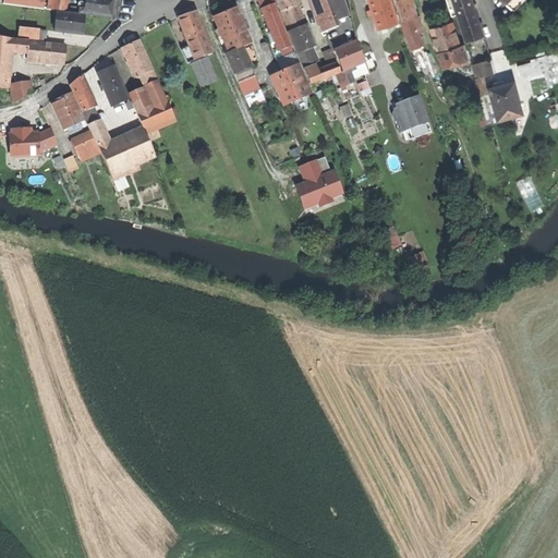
[(43,9),(64,12),(65,0),(44,0),(43,9)]
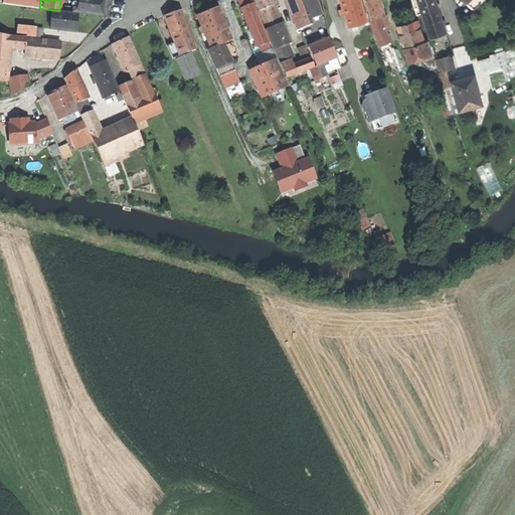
[(78,0),(78,9),(77,12),(104,16),(105,7),(105,0),(78,0)]
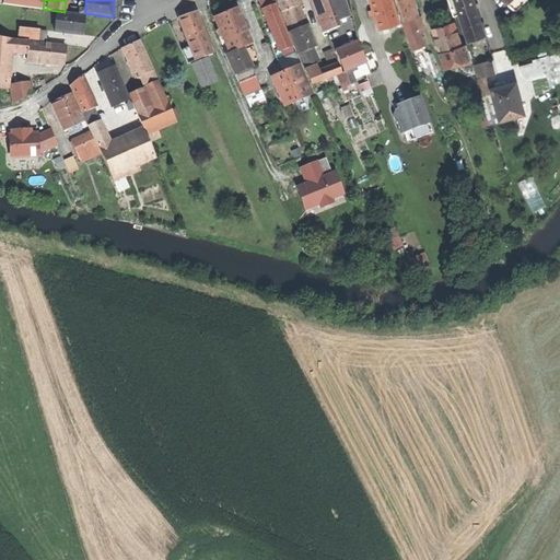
[(258,0),(263,9),(275,3),(272,0),(258,0)]
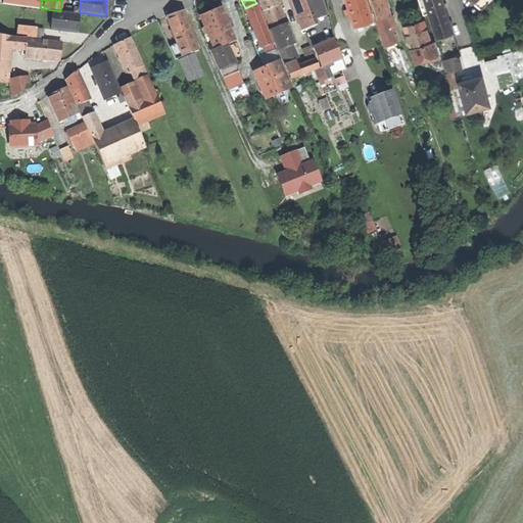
[(258,0),(264,11),(280,5),(277,0),(258,0)]
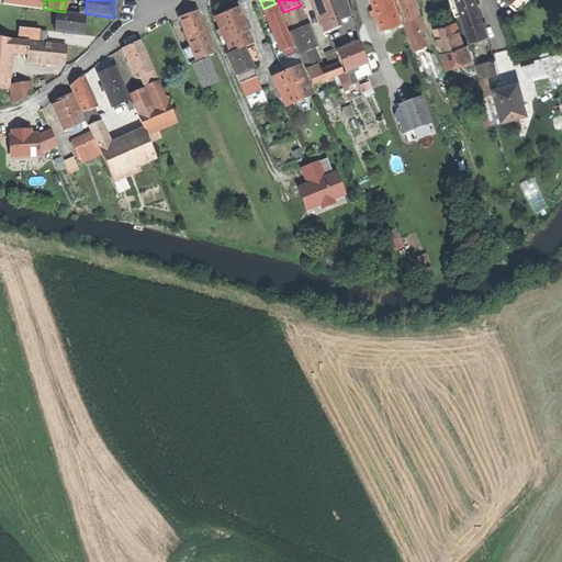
[(336,17),(338,22),(350,18),(344,0),(311,0),(319,23),(336,17)]
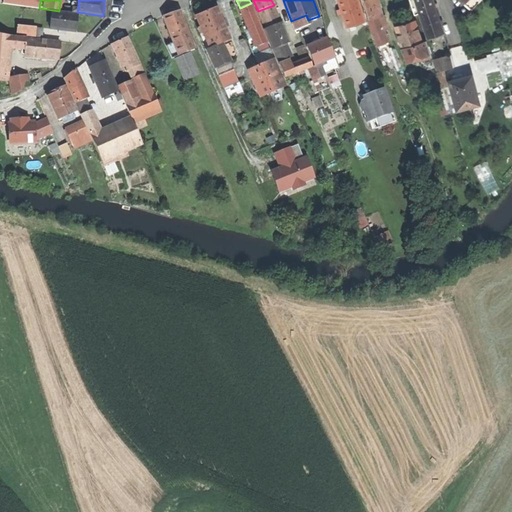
[(337,0),(347,27),(366,21),(359,0),(337,0)]
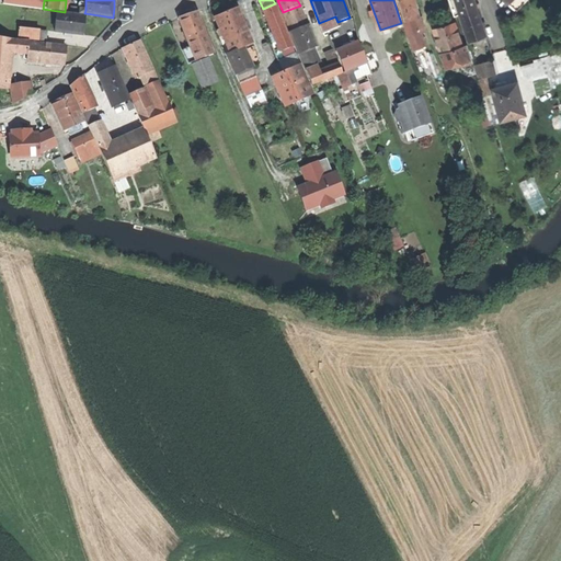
[(399,0),(405,21),(420,16),(414,0),(399,0)]
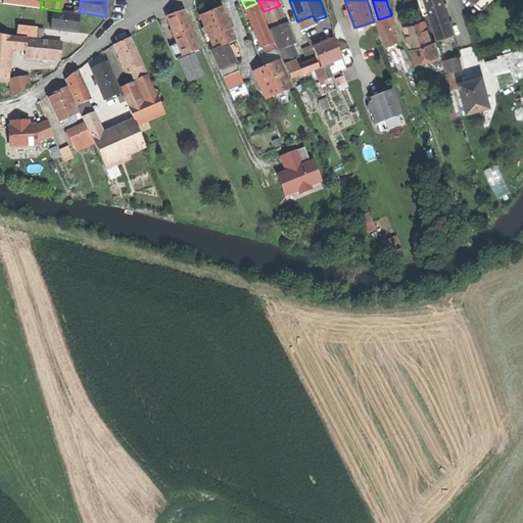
[(419,0),(424,15),(429,13),(445,8),(442,0),(419,0)]
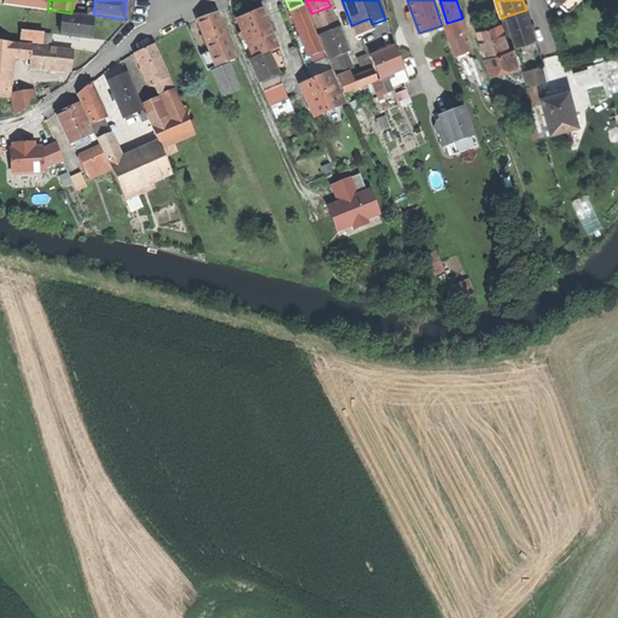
[(581,0),(565,0),(563,4),(571,11),(581,0)]
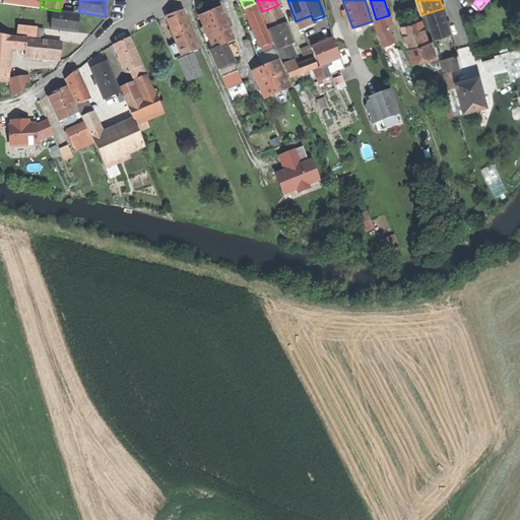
[(248,19),(250,18),(260,14),(255,3),(244,8),(248,19)]
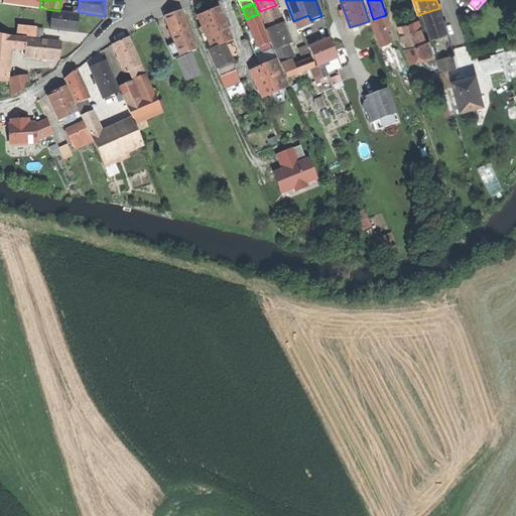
[(260,11),(267,29),(283,23),(276,5),(260,11)]
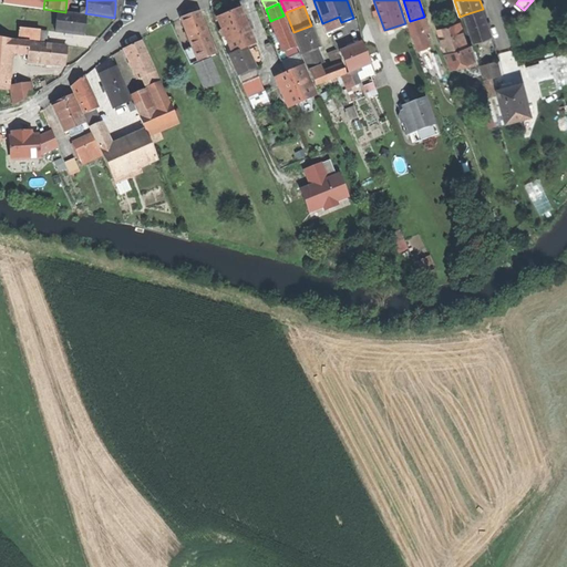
[(228,13),(217,18),(222,30),(225,37),(232,53),(246,48),(255,44),(240,8),(228,13)]
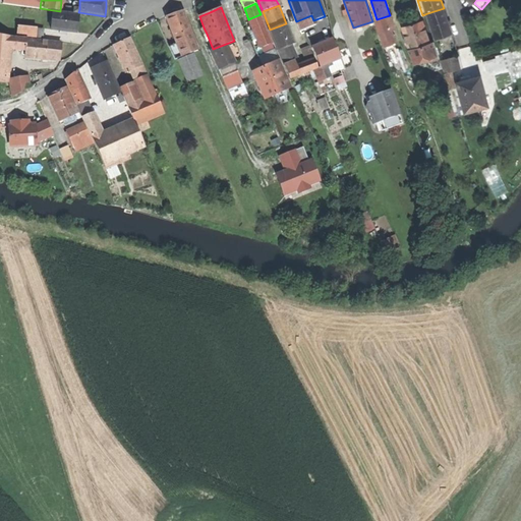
[(427,13),(432,33),(450,27),(447,19),(444,8),(427,13)]
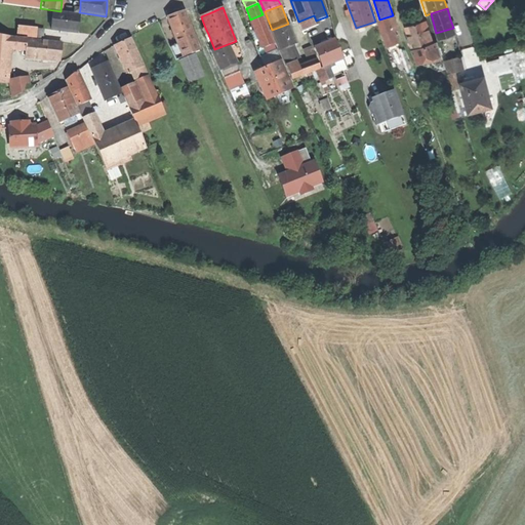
[(175,14),(167,17),(177,44),(183,57),(200,50),(185,11),(175,14)]
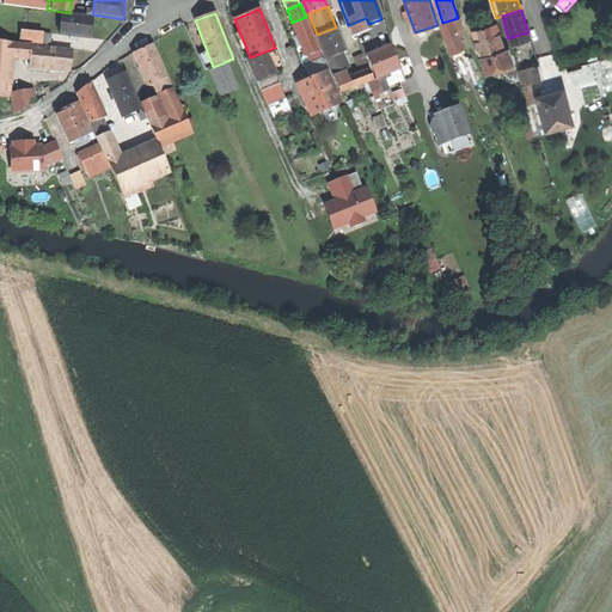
[(60,35),(90,38),(91,28),(92,18),(62,14),(60,35)]
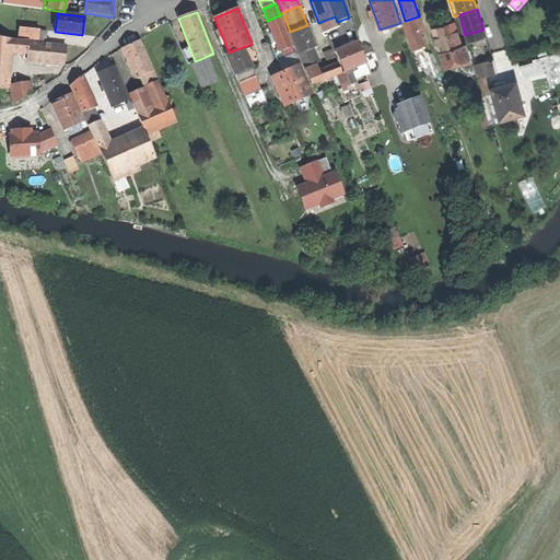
[(292,47),(280,15),(269,20),(281,50),(281,51),(292,47)]
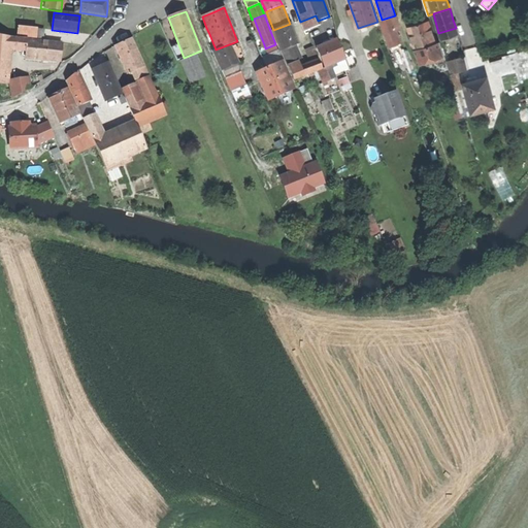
[(321,28),(318,21),(316,15),(300,22),(304,32),(321,28)]
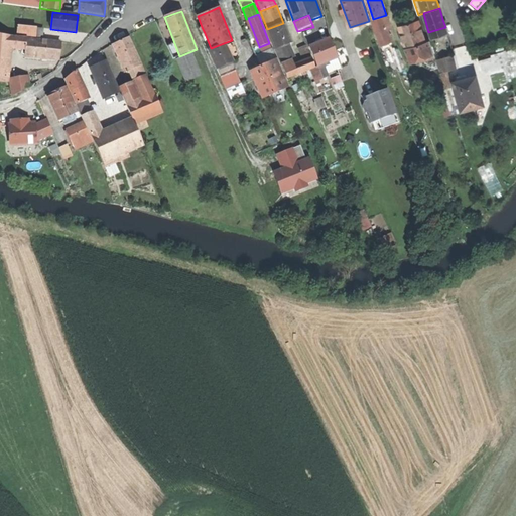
[(380,17),(372,20),(375,31),(383,29),(380,17)]
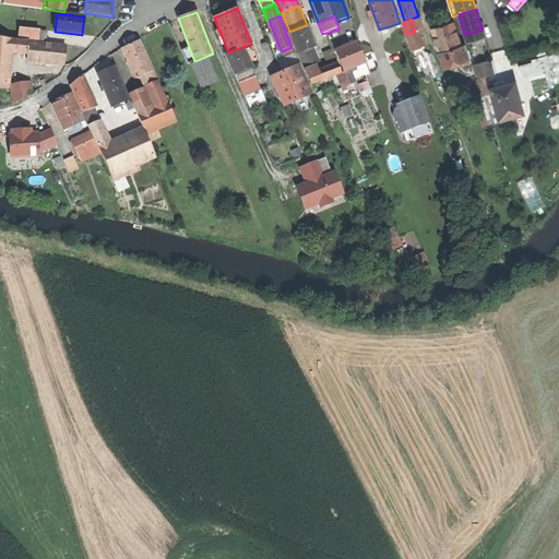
[(432,30),(440,52),(461,47),(453,23),(442,26),(432,30)]
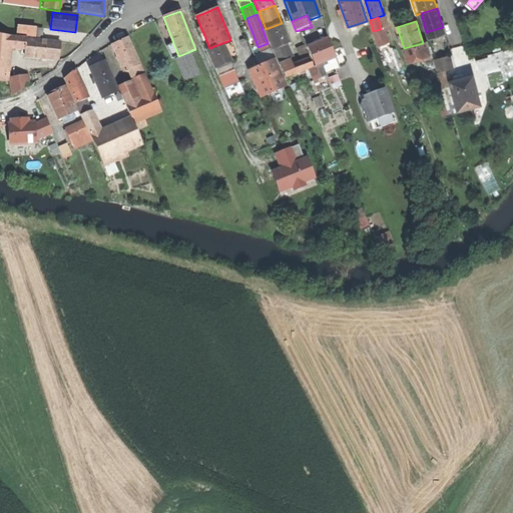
[(286,33),(282,23),(266,29),(274,49),(283,46),(290,43),(286,33)]
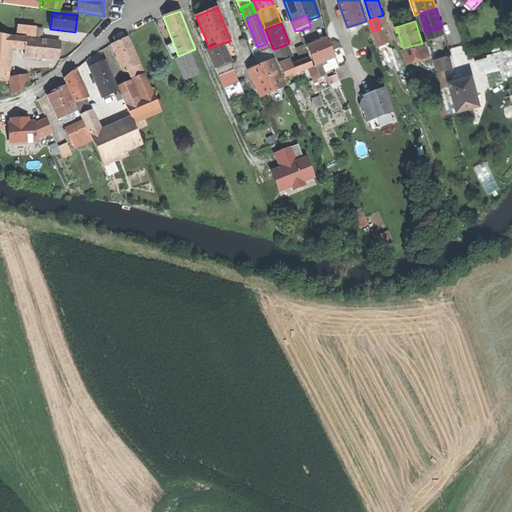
[(17,35),(40,37),(40,36),(42,36),(43,28),(18,26),(17,35)]
